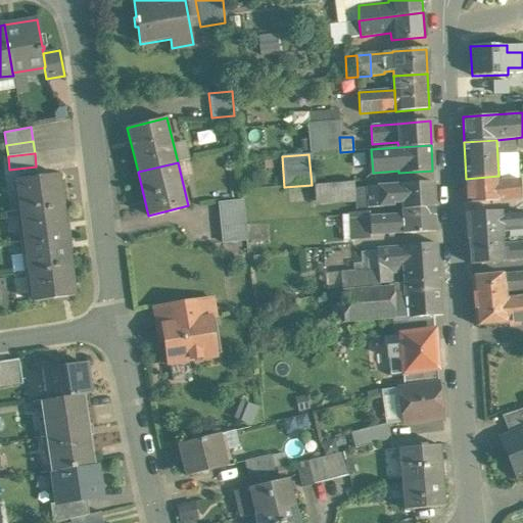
[(58,174),(17,180),(21,210),(62,205),(58,174)]
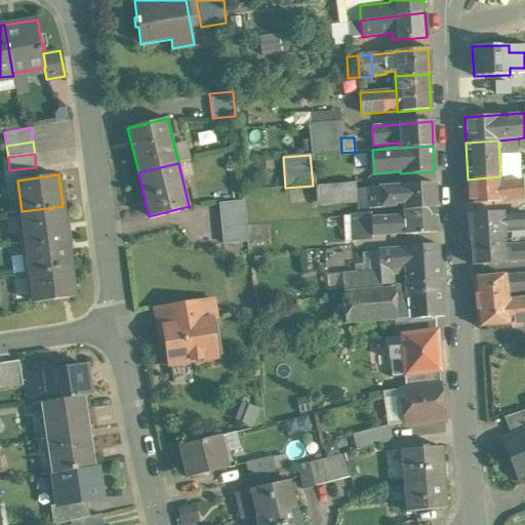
[(500,176),(468,179),(469,204),(501,202),(501,201),(522,199),(522,180),(500,183),(500,176)]
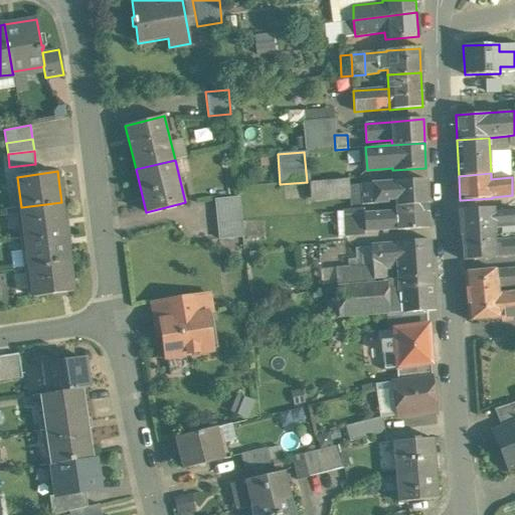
[(348,179),(329,180),(330,193),(350,192),(348,179)]
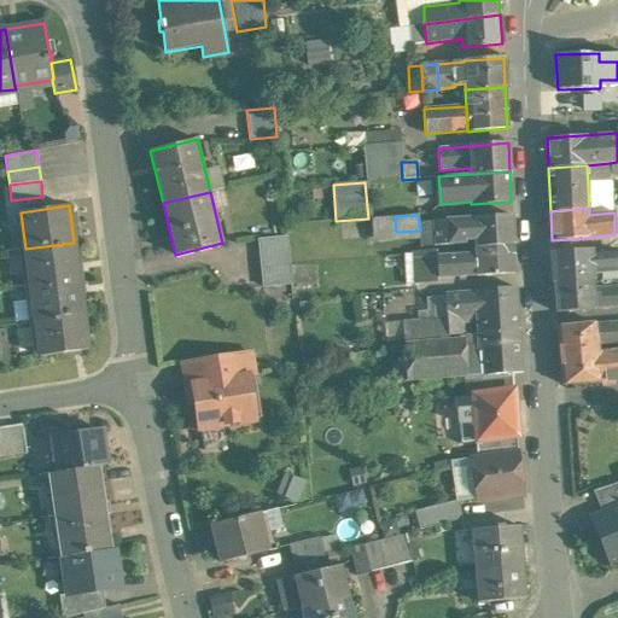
[(512,215),(473,217),(473,219),(433,221),(435,246),(465,244),(465,240),(474,240),(474,248),(513,244),(512,215)]
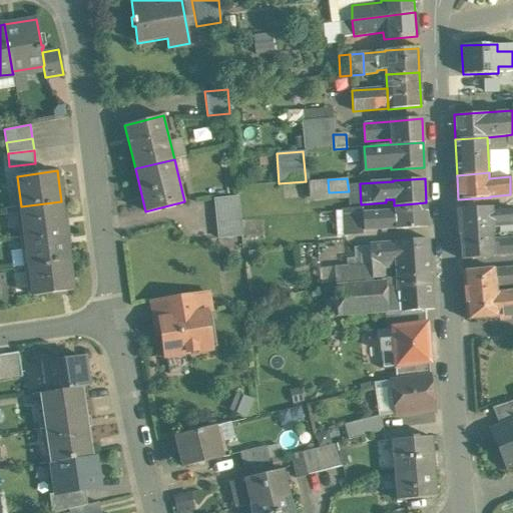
[(328,179),(308,181),(310,194),(329,192),(328,179)]
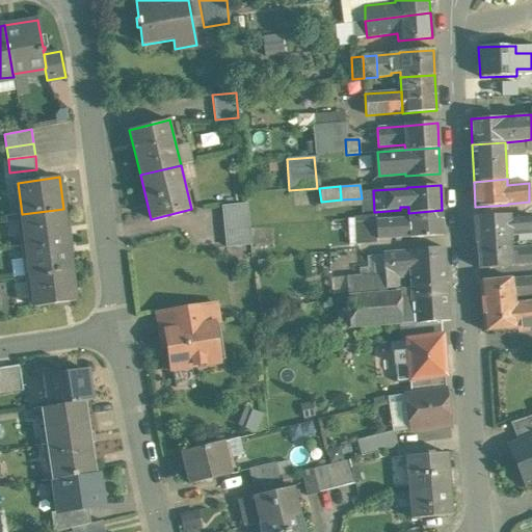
[(246,204),(221,207),(223,219),(248,217),(246,204)]
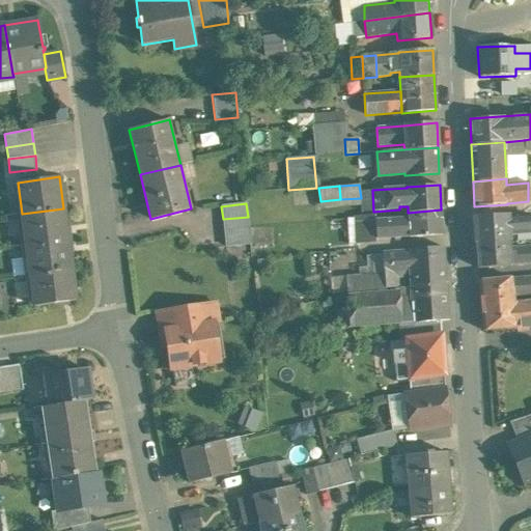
[(63,208),(22,214),(26,245),(67,240),(63,208)]
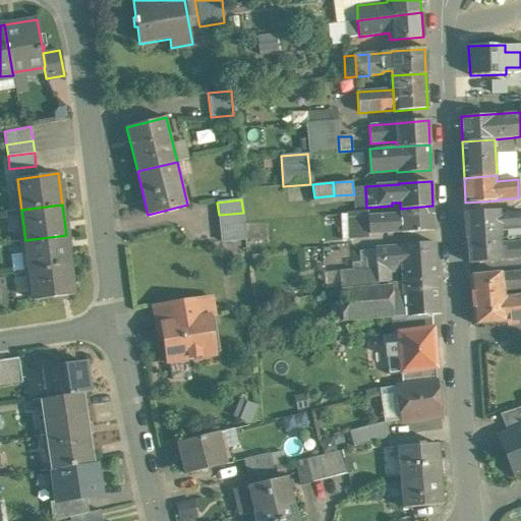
[(432,206),(400,209),(401,214),(368,216),(368,234),(401,232),(401,233),(433,230),(432,206)]
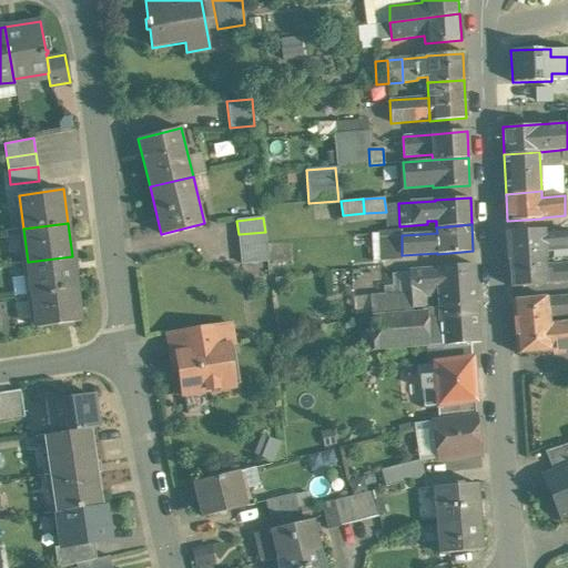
[(543,231),(507,233),(509,260),(544,257),(544,250),(553,250),(566,249),(566,247),(565,230),(543,232),(543,231)]
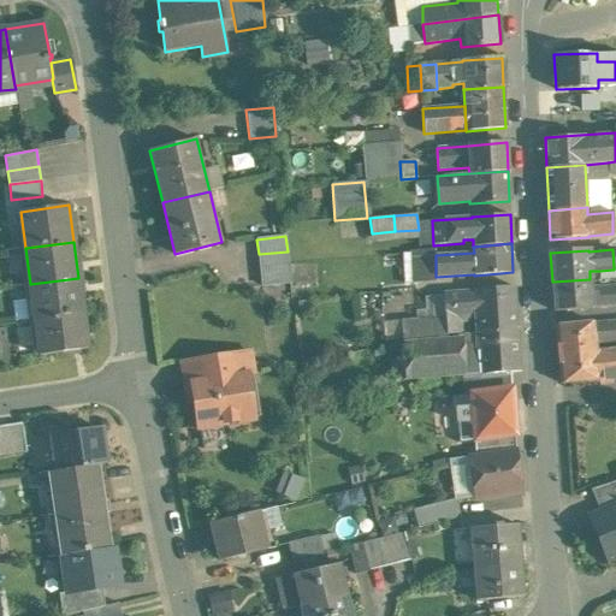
[(288,252),(259,254),(260,268),(289,266),(288,252)]
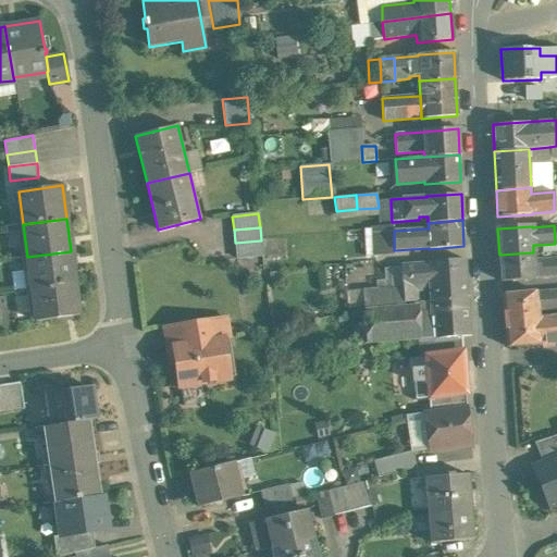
[(261,240),(235,243),(236,258),(262,256),(261,240)]
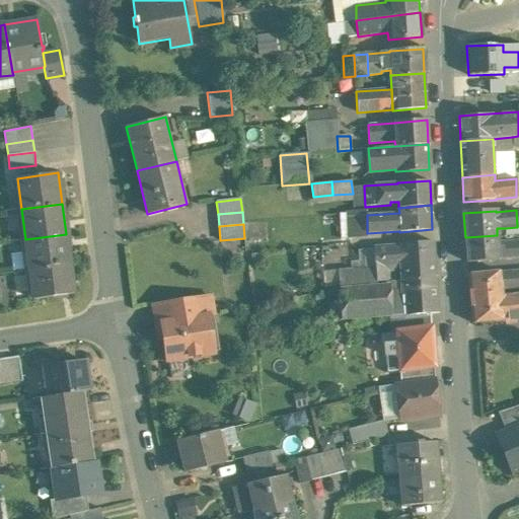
[(518,225),(517,226),(517,227),(505,228),(506,234),(517,234),(518,233),(518,225)]
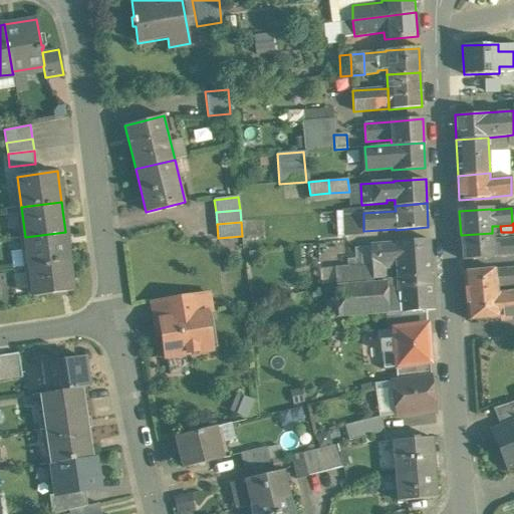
[(65,232),(25,237),(29,266),(69,261),(65,232)]
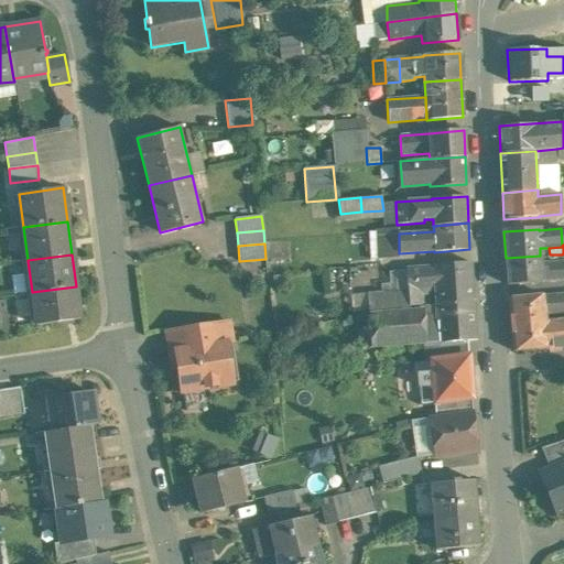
[(540,256),(506,258),(507,284),(542,282),(541,263),(540,256)]
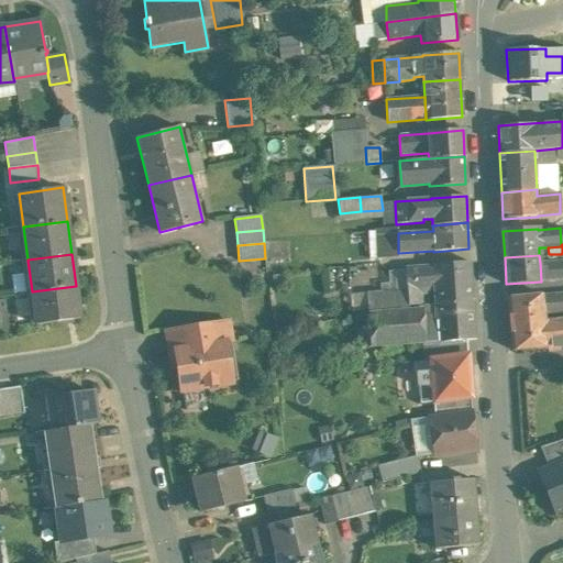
[(562,261),(540,263),(541,282),(562,278),(562,261)]
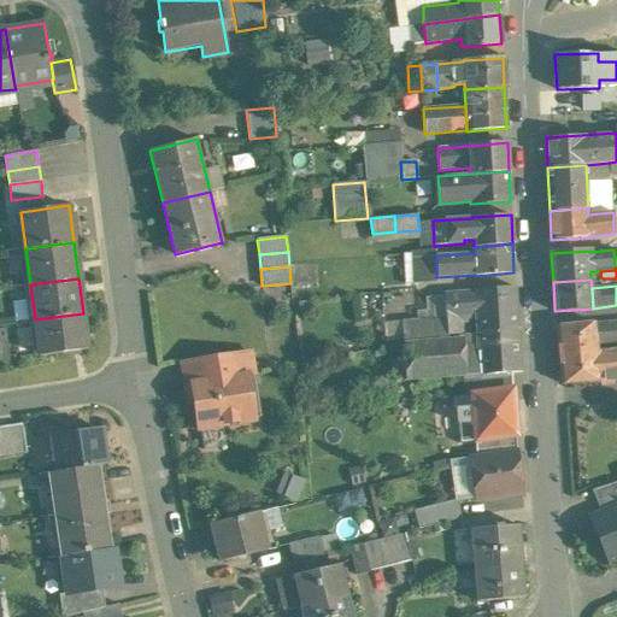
[(515,287),(474,291),(474,292),(444,294),(446,319),(447,335),(463,334),(463,322),(476,322),(477,333),(517,329),(515,287)]
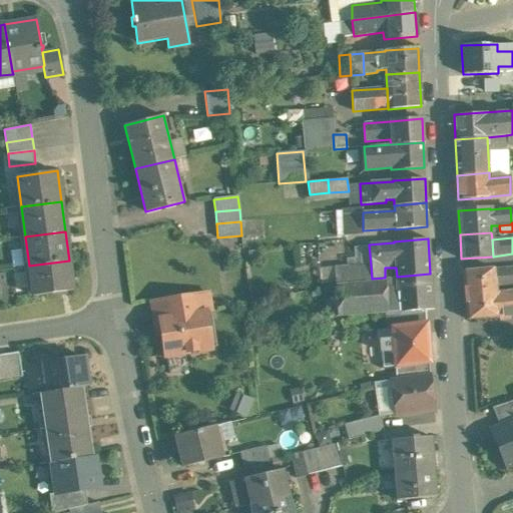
[(69,261),(29,266),(33,296),(73,290),(69,261)]
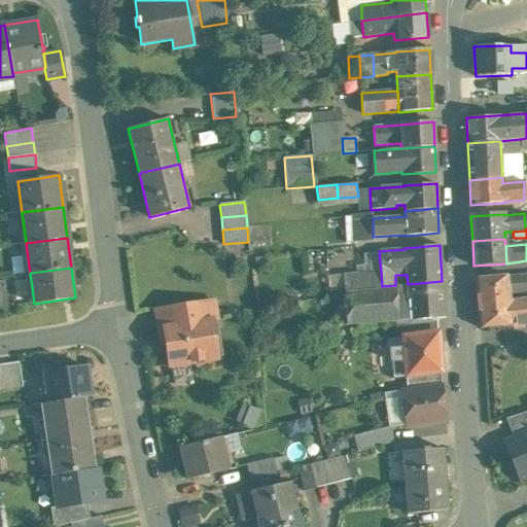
[(381,273),(343,276),(344,293),(382,290),(382,286),(381,273)]
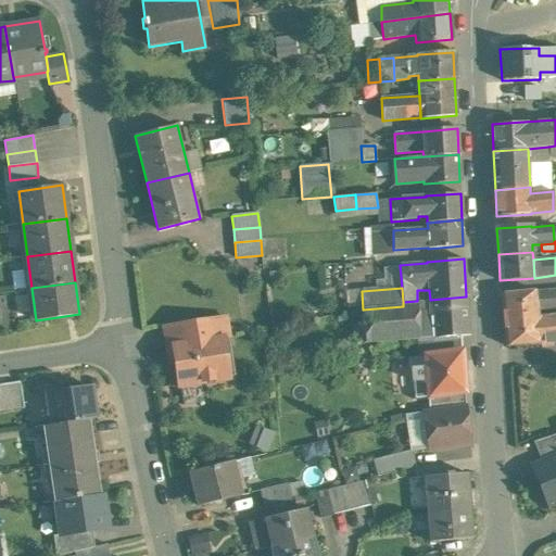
[(535,291),(501,294),(503,320),(538,317),(536,311),(555,308),(555,289),(535,291)]
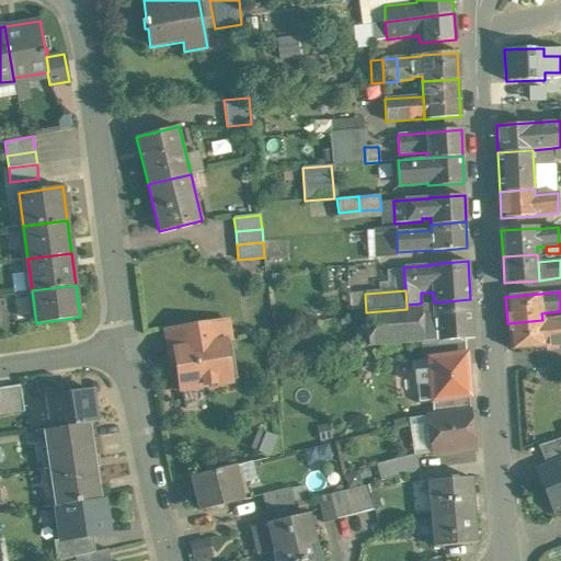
[(470,299),(434,302),(435,313),(422,315),(423,341),(421,341),(423,359),(423,361),(428,361),(428,359),(466,354),(465,339),(473,339),(470,299)]
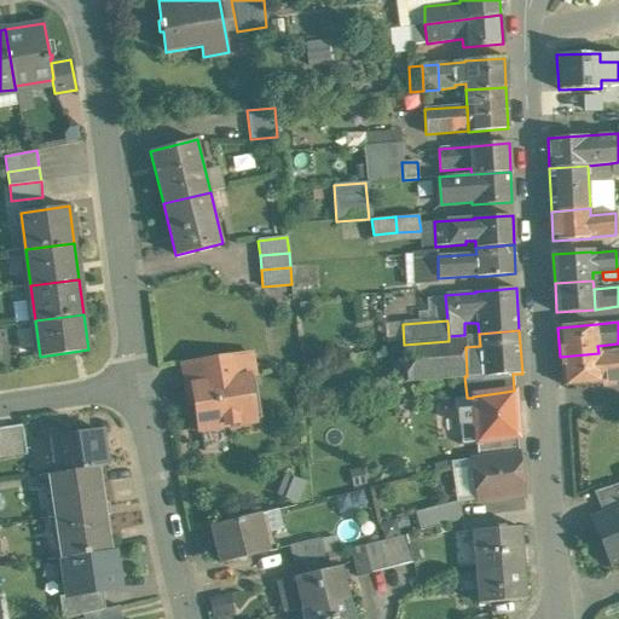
[(449,341),(404,345),(406,366),(406,380),(464,376),(467,376),(466,347),(464,340),(449,341)]
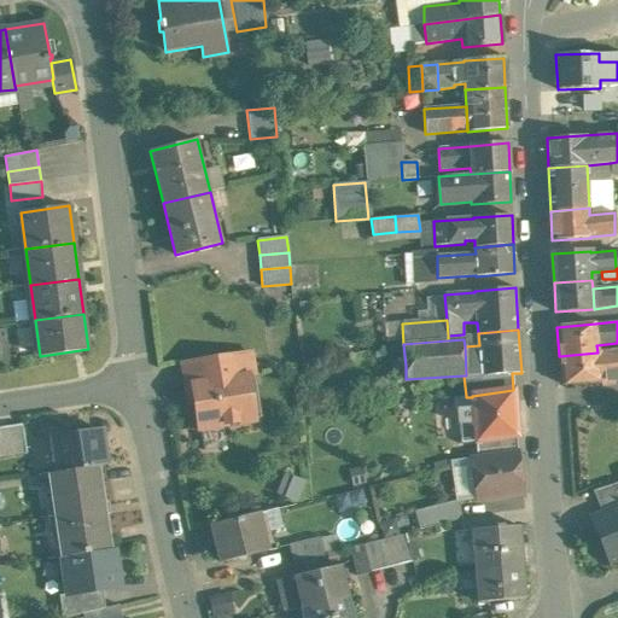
[(617,349),(598,353),(559,356),(563,385),(600,382),(617,379),(617,349)]
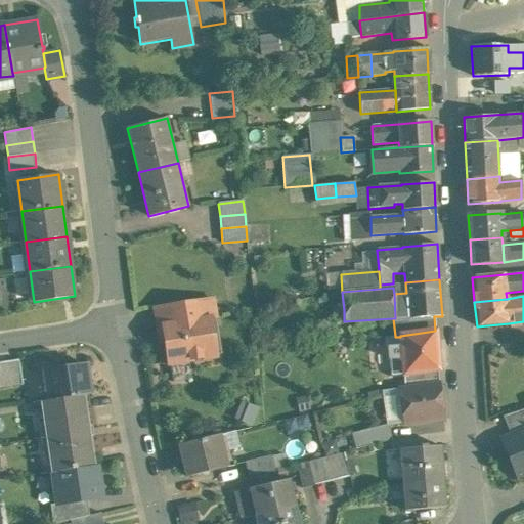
[(213,299),(179,304),(181,317),(175,318),(176,326),(163,329),(168,363),(206,357),(204,346),(212,345),(212,346),(214,345),(211,321),(216,320),(213,299)]
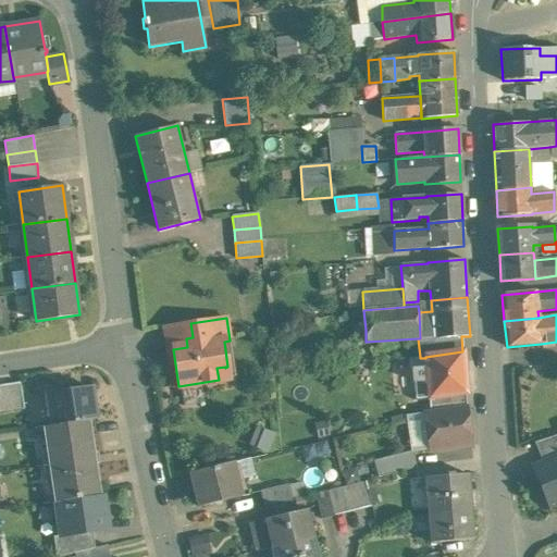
[(190,323),(164,327),(168,350),(173,349),(187,347),(186,338),(193,337),(190,323)]
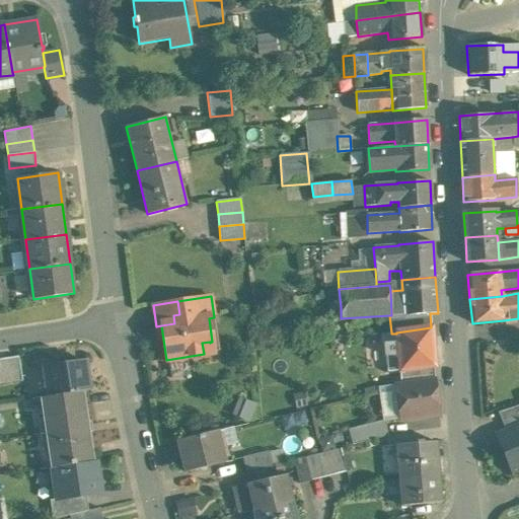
[(341,307),(320,311),(321,322),(341,318),(341,307)]
